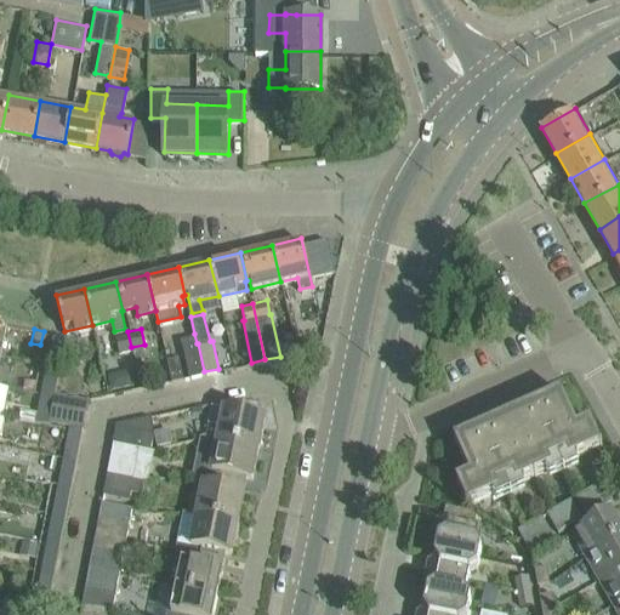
[(131,347),(128,331),(115,335),(119,351),(131,347)]
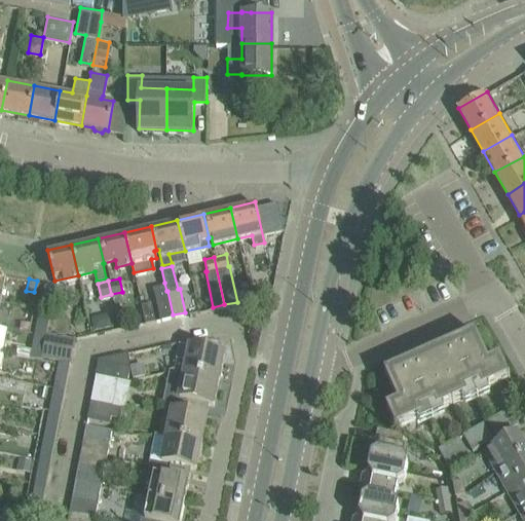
[(44,282),(42,294),(52,296),(54,284),(44,282)]
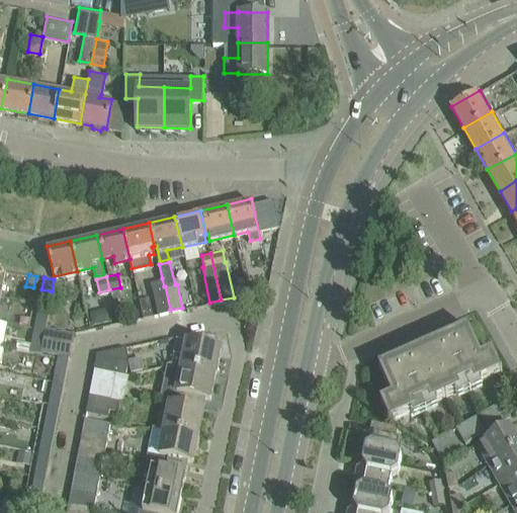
[(170,310),(164,286),(162,278),(150,281),(158,313),(170,310)]
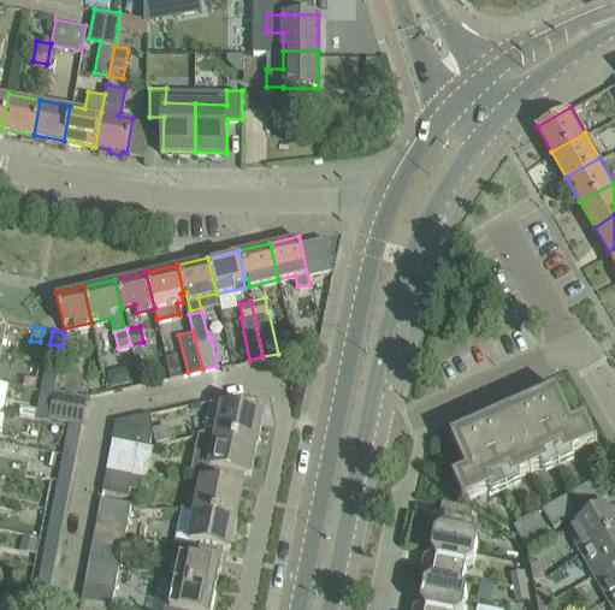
[(59,361),(61,347),(49,344),(46,359),(59,361)]
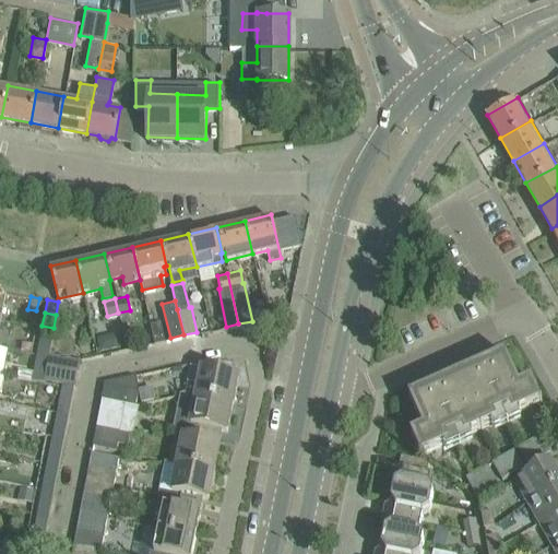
[(150,322),(154,341),(165,339),(161,319),(150,322)]
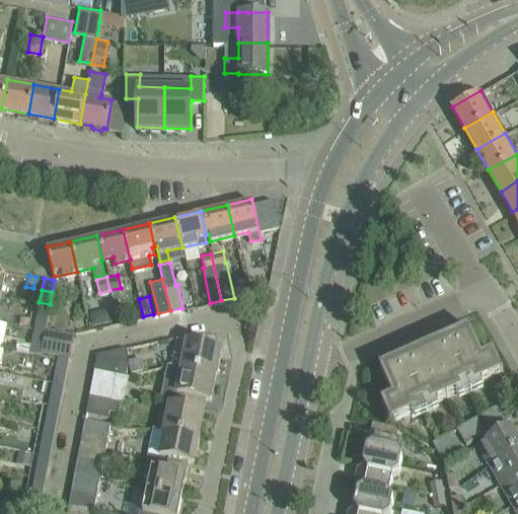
[(47,316),(50,304),(39,302),(37,314),(47,316)]
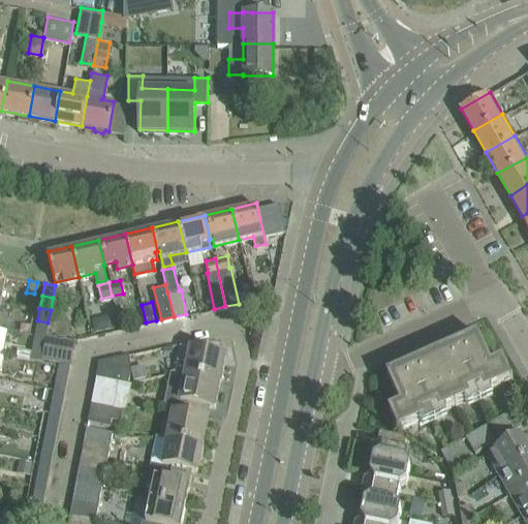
[(45,333),(48,322),(37,320),(35,333),(45,335),(45,333)]
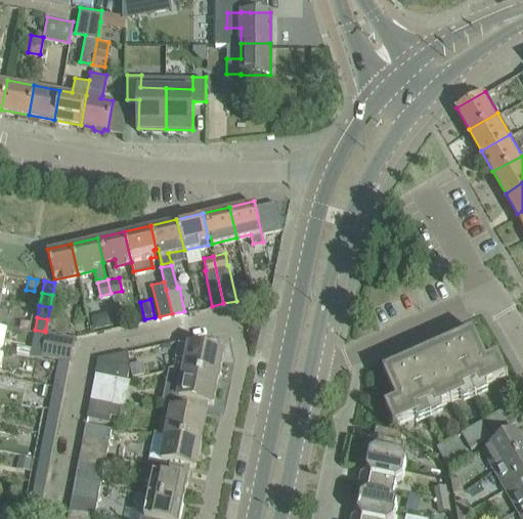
[(453,330),(447,333),(442,335),(444,341),(428,348),(449,399),(507,374),(497,352),(486,357),(473,328),(455,335),(453,330)]
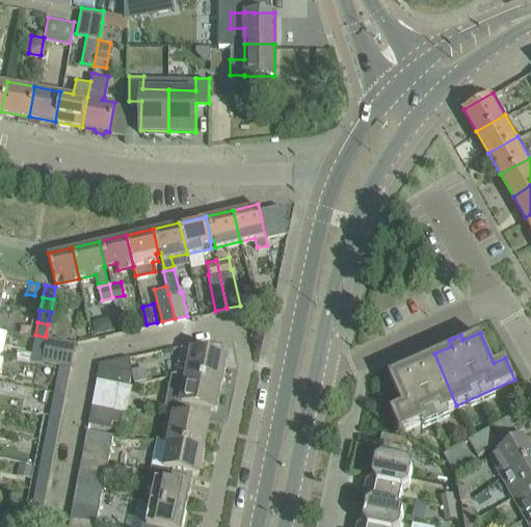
[(44,348),(46,337),(35,335),(32,347),(44,348)]
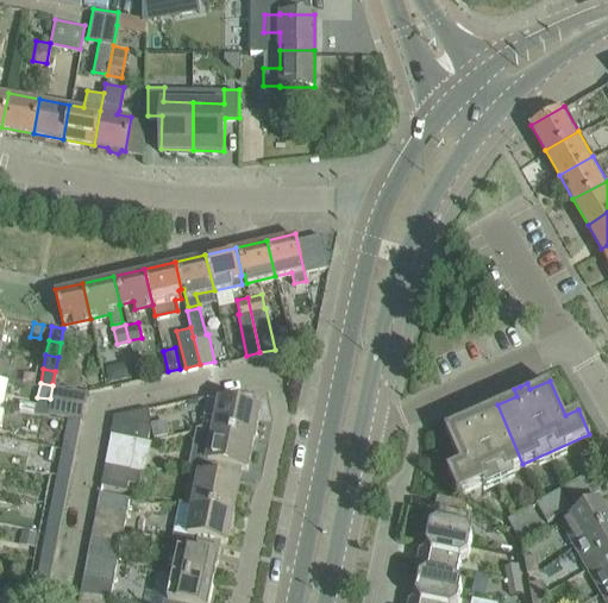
[(80,419),(86,389),(52,383),(52,385),(50,399),(46,413),(67,416),(80,419)]
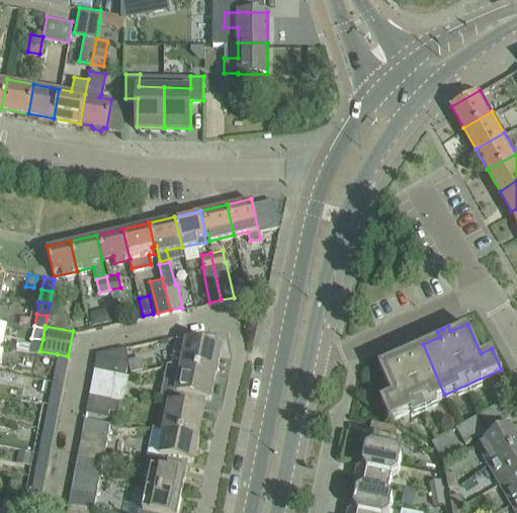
[(194,340),(186,339),(184,353),(173,351),(171,362),(214,370),(220,345),(217,345),(218,338),(196,334),(194,340)]
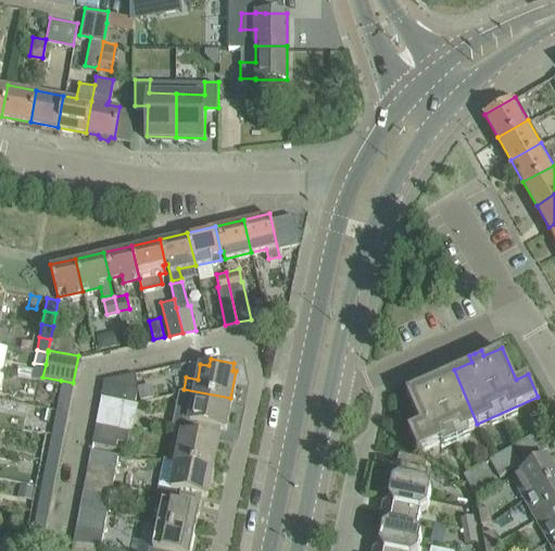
[(42,377),(46,364),(34,363),(34,366),(19,363),(16,373),(32,376),(42,377)]
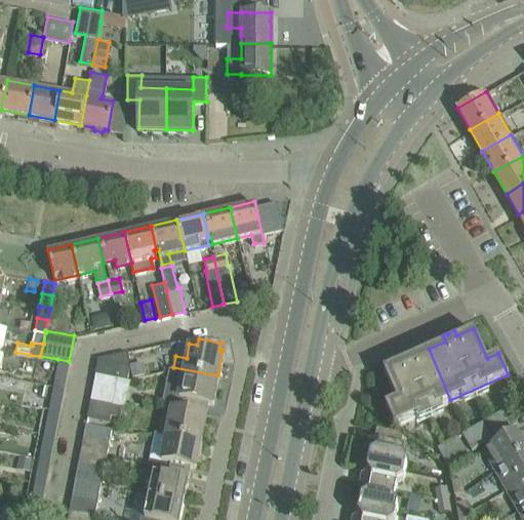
[(450,400),(429,349),(412,356),(409,351),(398,355),(400,361),(383,368),(396,398),(386,403),(395,425),(450,400)]
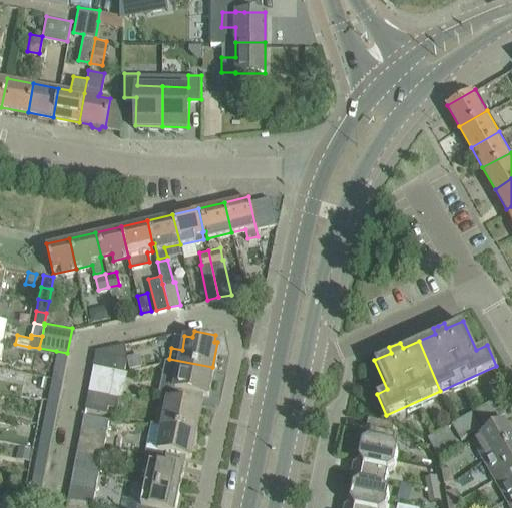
[(96,348),(92,364),(123,370),(127,352),(125,342),(96,348)]
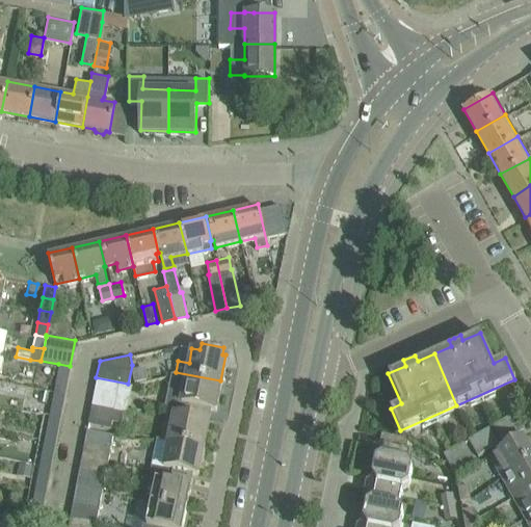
[(68,378),(70,366),(58,364),(56,376),(68,378)]
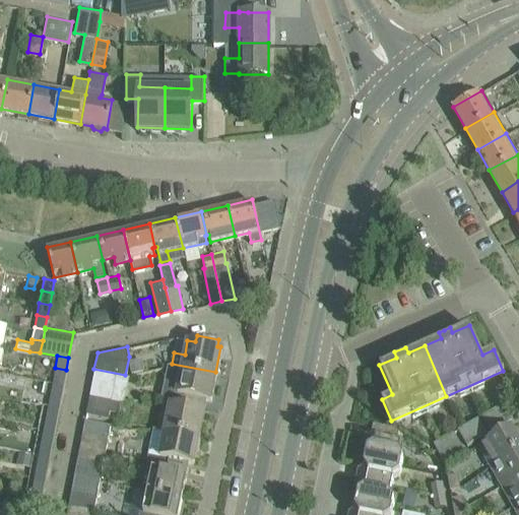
[(210,398),(215,372),(172,364),(168,364),(160,394),(163,395),(180,398),(201,402),(202,396),(210,398)]
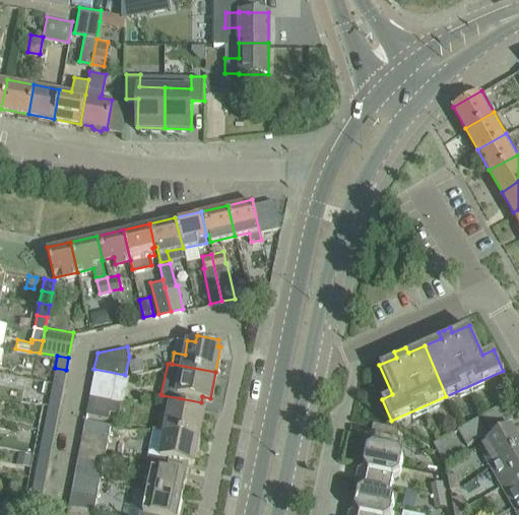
[(63,381),(66,370),(55,368),(53,380),(63,381)]
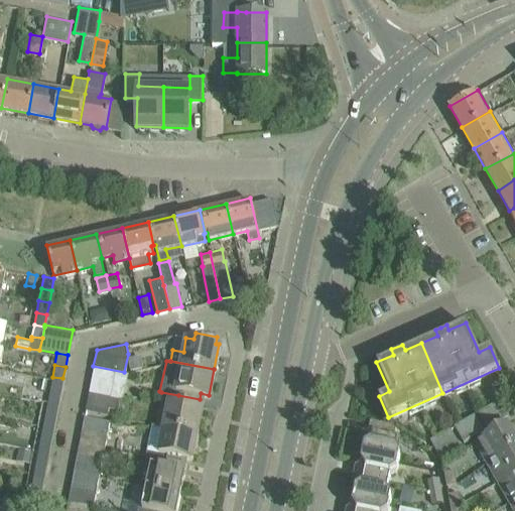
[(93,372),(89,391),(119,397),(122,385),(112,376),(93,372)]
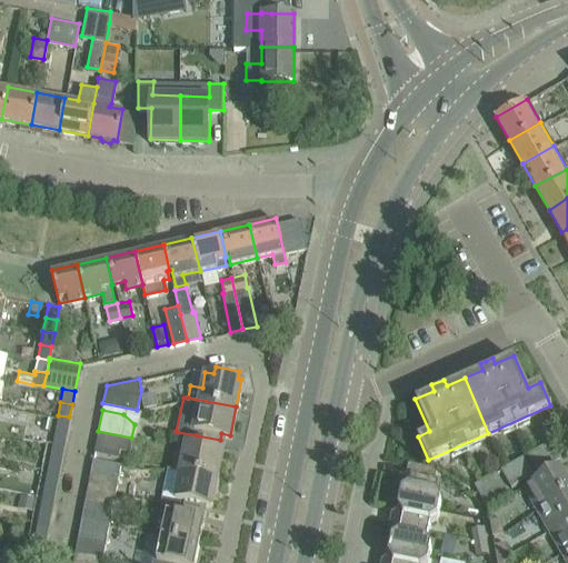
[(67,430),(69,416),(58,415),(56,428),(67,430)]
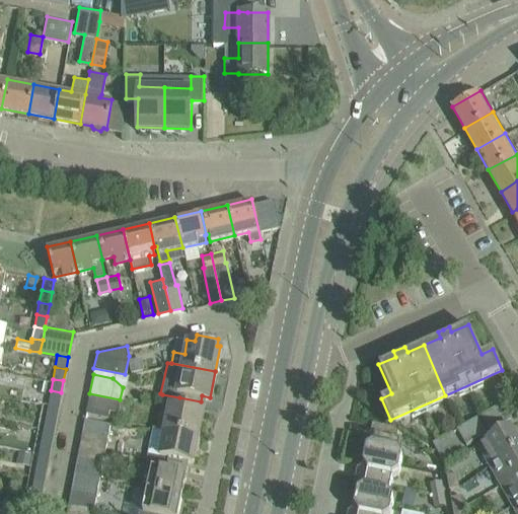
[(59,406),(61,392),(51,390),(48,402),(59,406)]
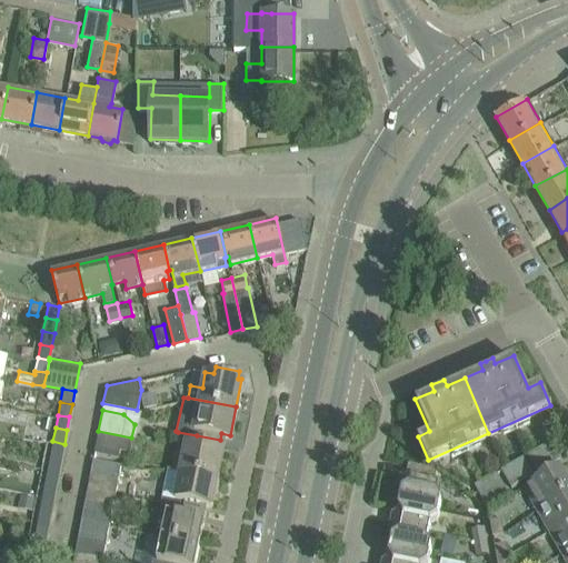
[(129,450),(131,438),(98,431),(93,451),(118,456),(119,448),(129,450)]
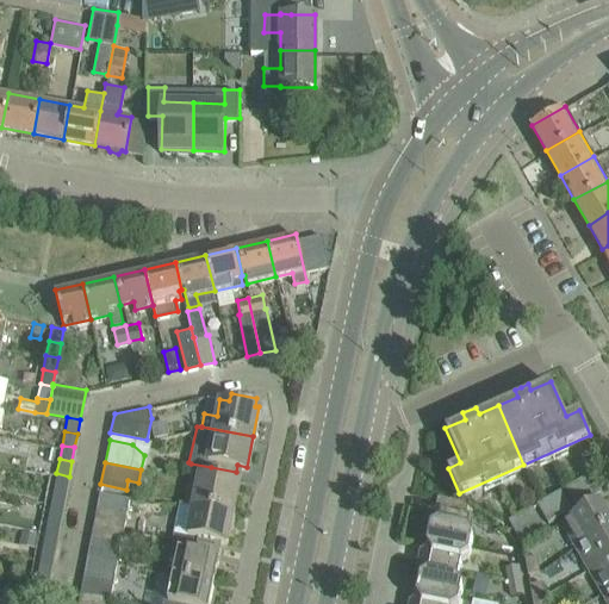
[(236,472),(211,467),(191,464),(184,499),(193,503),(232,510),(238,480),(235,479),(236,472)]
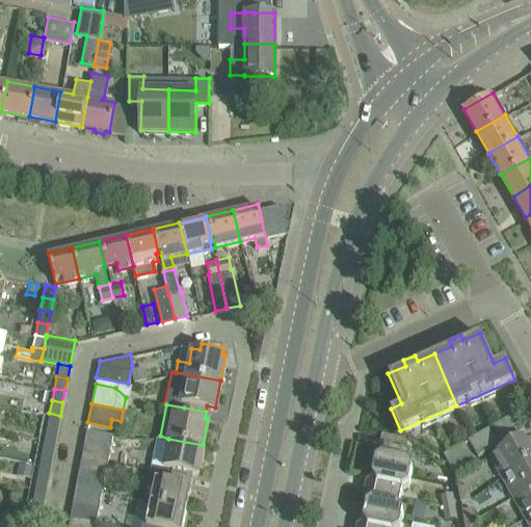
[(512,411),(503,417),(507,424),(518,419),(512,411)]
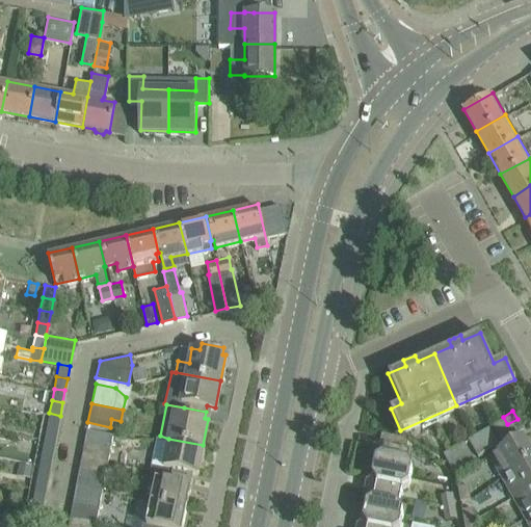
[(58,427),(60,416),(49,413),(47,425),(58,427)]
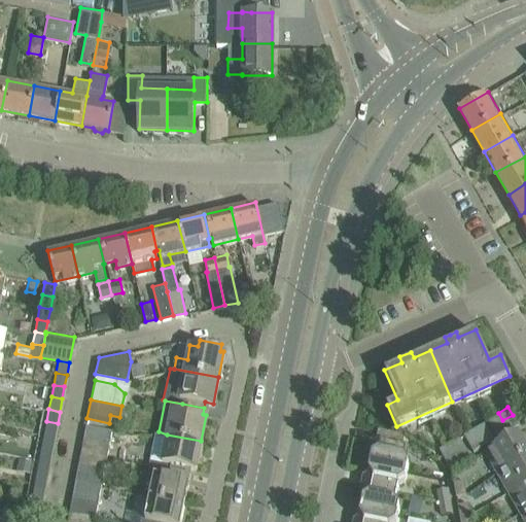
[(502,420),(498,413),(488,419),(492,426),(502,420)]
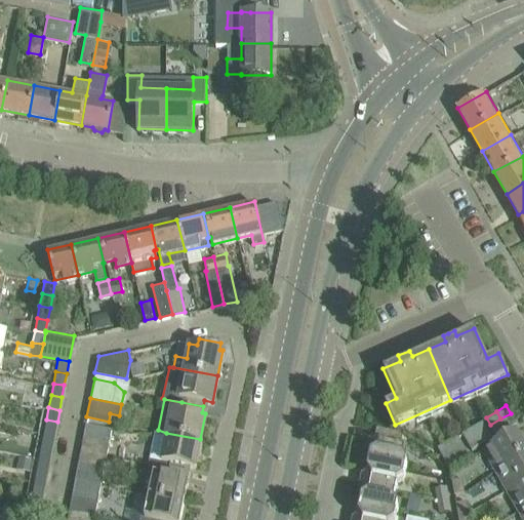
[(516,422),(511,413),(500,418),(506,428),(516,422)]
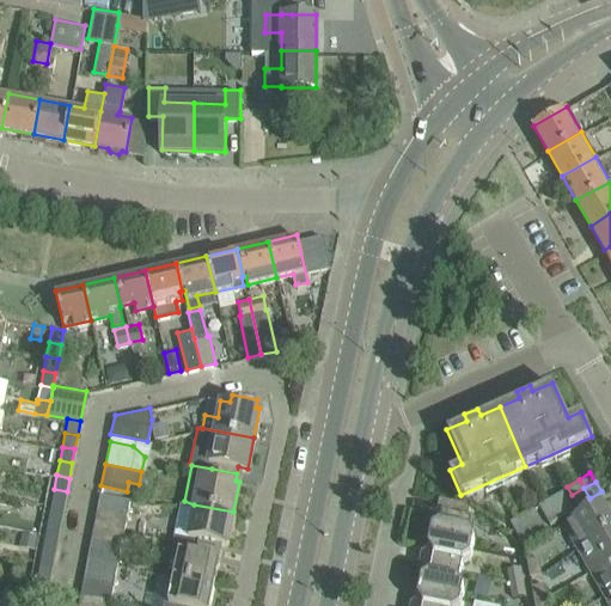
[(590,499),(584,488),(572,495),(578,506),(590,499)]
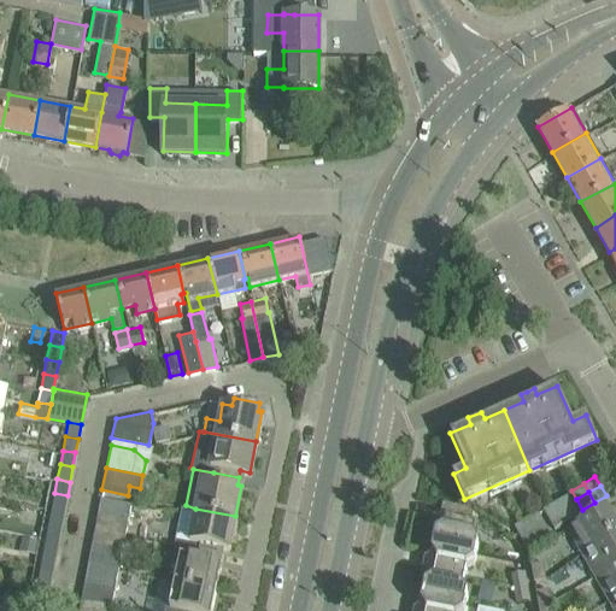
[(64,510),(68,495),(54,493),(52,507),(64,510)]
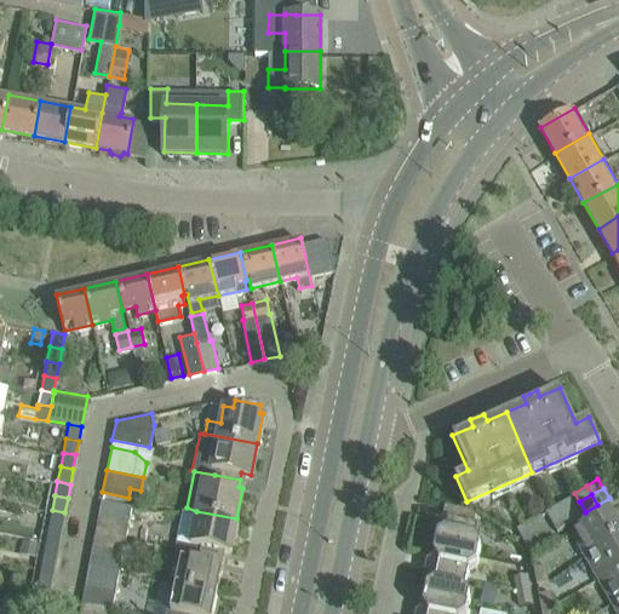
[(568,495),(557,501),(562,511),(574,504),(568,495)]
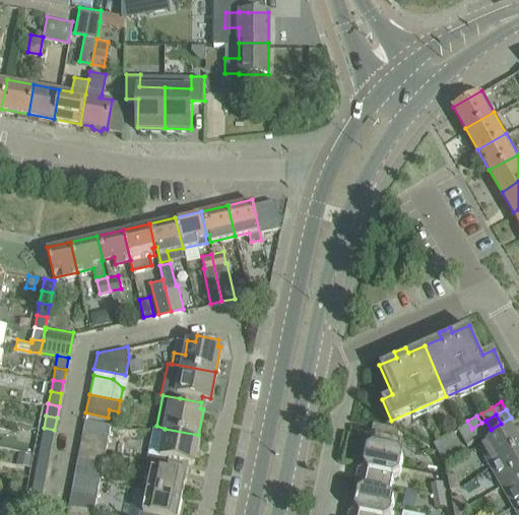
[(84,417),(79,444),(105,449),(111,423),(84,417)]
